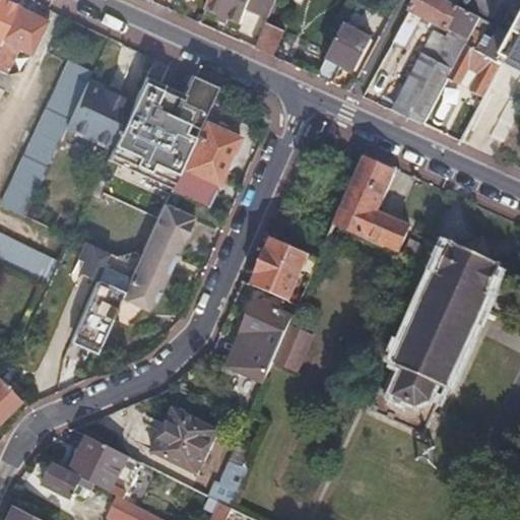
[(0,0),(0,40),(0,41),(17,6),(4,0),(0,0)]
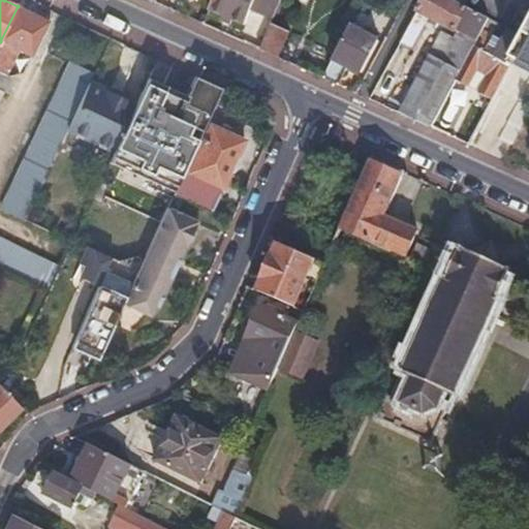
[(274,20),(281,0),(214,0),(211,9),(225,16),(223,21),(232,25),(235,20),(245,24),(250,9),(274,20)]
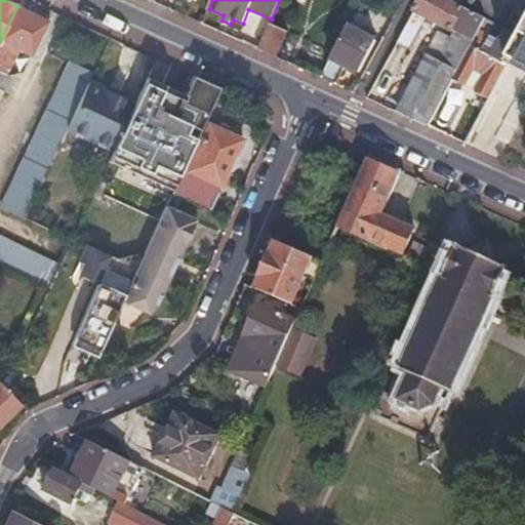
[(460,6),(448,0),(421,0),(397,43),(411,50),(430,18),(454,32),(455,31),(462,34),(459,39),(456,38),(456,37),(455,37),(453,42),(444,36),(441,41),(436,38),(427,55),(418,50),(408,69),(418,74),(398,112),(428,126),(447,90),(453,79),(486,19),(465,8),(460,6)]
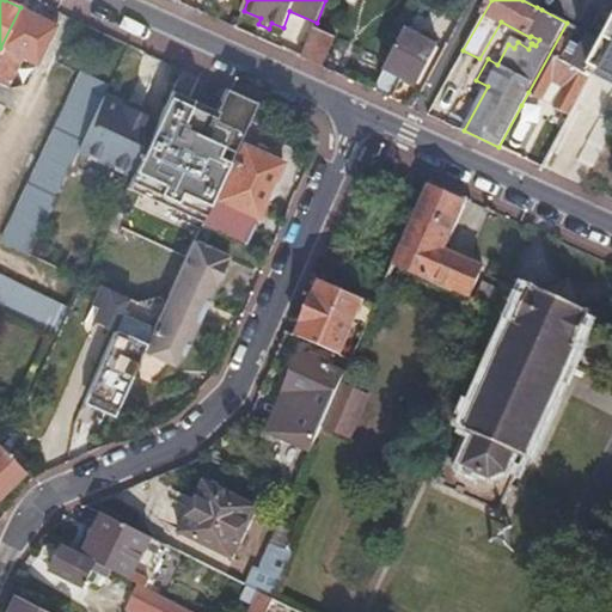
[(611,0),(539,0),(537,7),(542,10),(567,23),(577,29),(589,35),(609,44),(611,46),(611,0)]
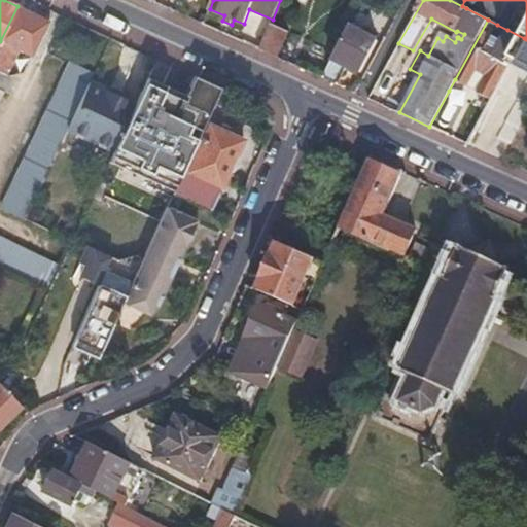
[(0,41),(0,69),(5,71),(19,45),(33,53),(48,22),(18,6),(0,41)]
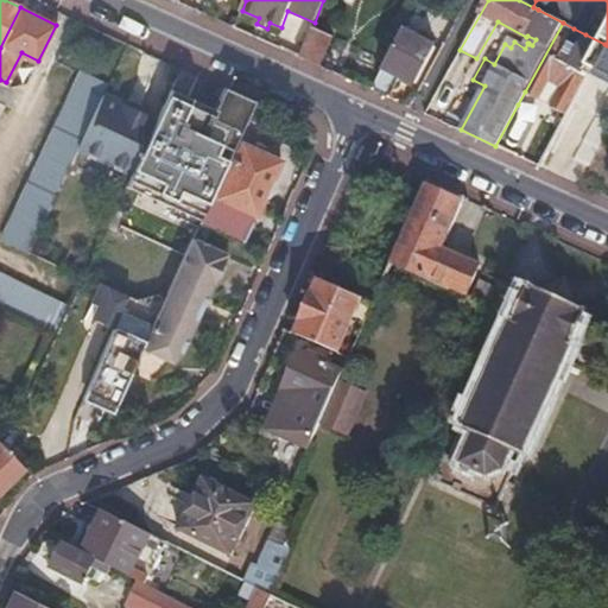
[(574,29),(563,23),(525,92),(538,99),(549,80),(561,87),(551,106),(568,114),(591,69),(605,44),(586,35),(574,58),(564,54),(567,50),(563,46),(574,29)]
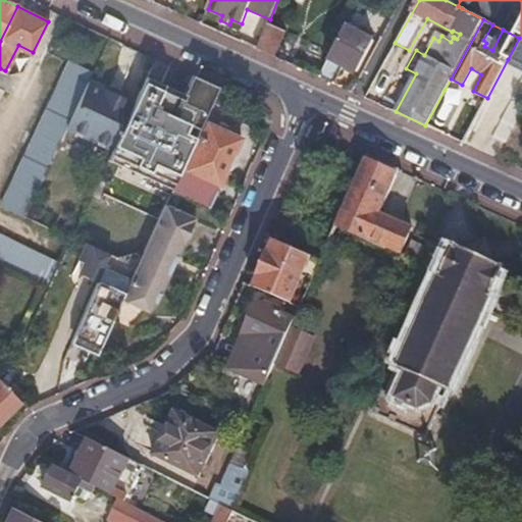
[(347,25),(329,56),(356,70),(358,71),(374,40),(371,38),(347,25)]
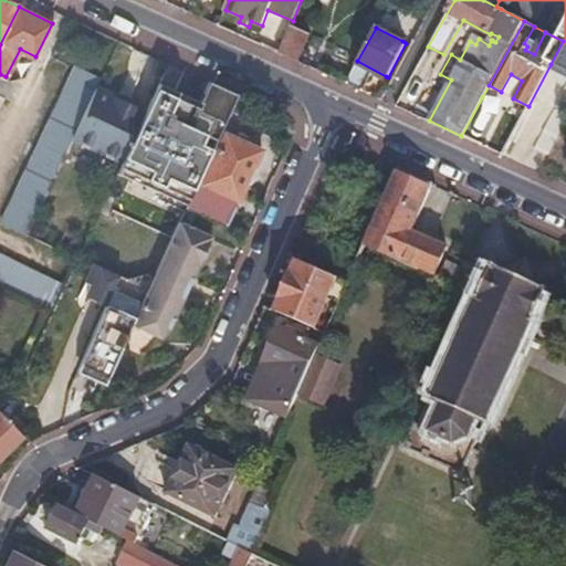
[(290,29),(279,53),(297,61),(307,37),(290,29)]
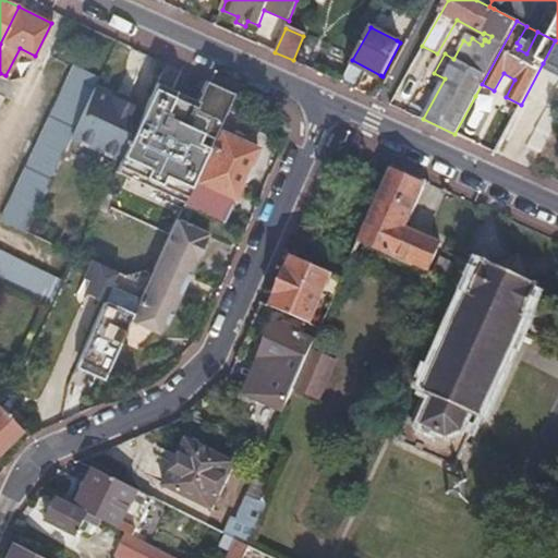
[(557,41),(555,40),(543,63),(557,70),(557,41)]
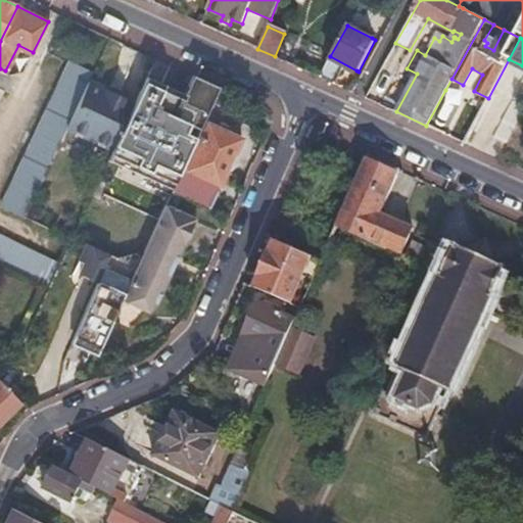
[(64,130),(87,83),(91,75),(69,63),(0,203),(0,204),(22,217),(64,130)]
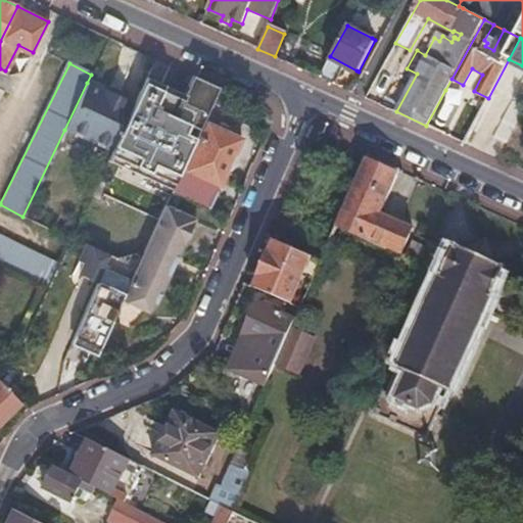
[(5,70),(0,68),(0,95),(11,73),(5,70)]
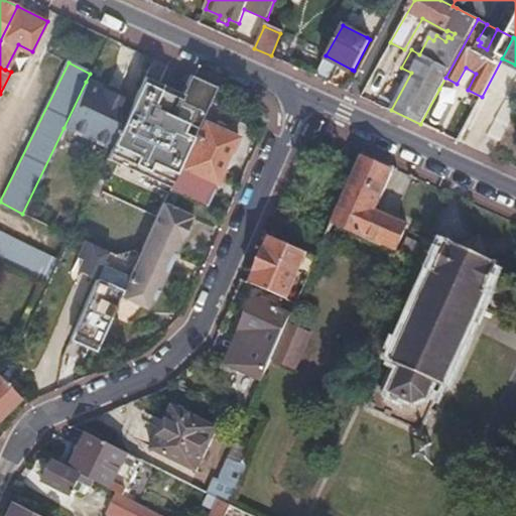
[(466,68),(457,84),(468,90),(476,74),(466,68)]
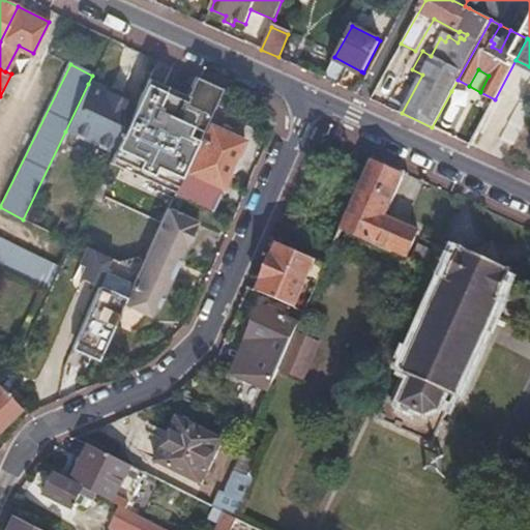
[(162,85),(147,79),(137,101),(133,110),(131,112),(129,116),(114,149),(112,153),(107,164),(148,181),(151,176),(176,187),(182,172),(186,165),(221,89),(194,78),(185,96),(162,85)]
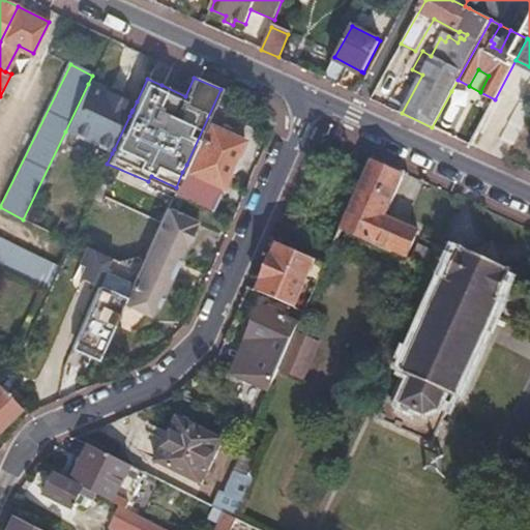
[(131,112),(133,110),(116,101),(118,98),(88,84),(65,131),(112,153),(114,149),(129,116),(131,112)]
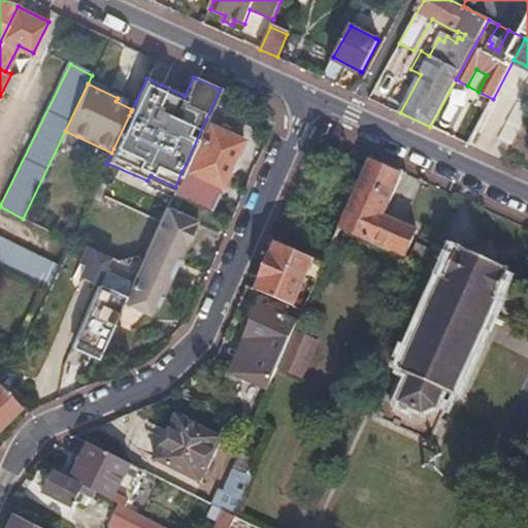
[(450,91),(430,127),(443,133),(459,106),(450,91)]
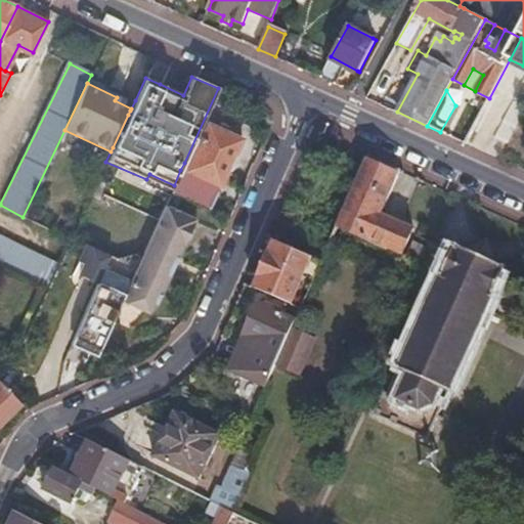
[(218,123),(216,129),(223,133),(226,127),(218,123)]
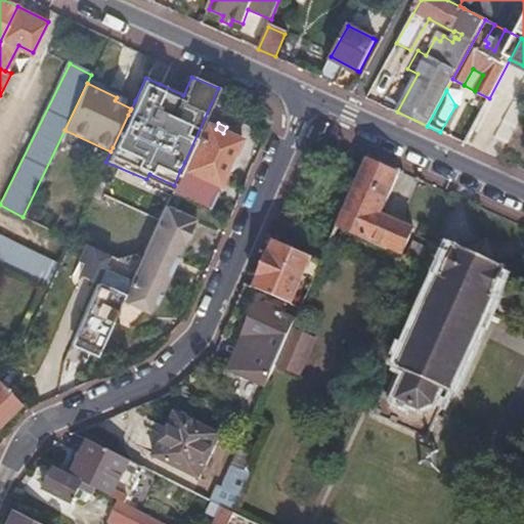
[(185,172),(180,170),(174,185),(170,192),(178,197),(184,182),(209,192),(213,183),(218,186),(239,140),(223,133),(216,129),(207,125),(185,172)]
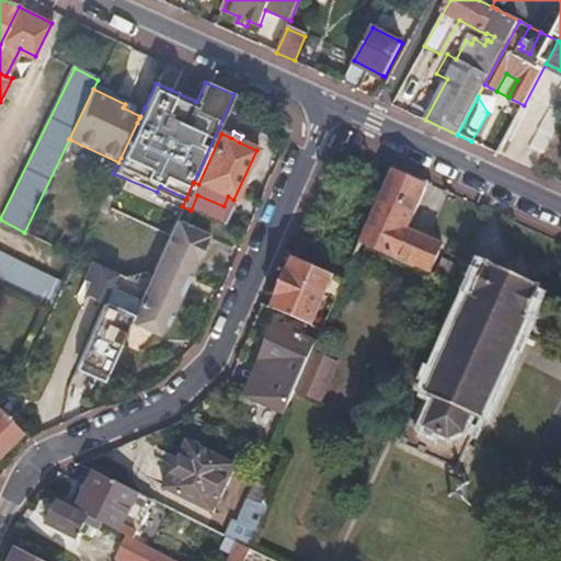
[(426,182),(392,167),(358,241),(393,256),(392,259),(412,267),(413,265),(427,272),(441,244),(405,229),(426,182)]
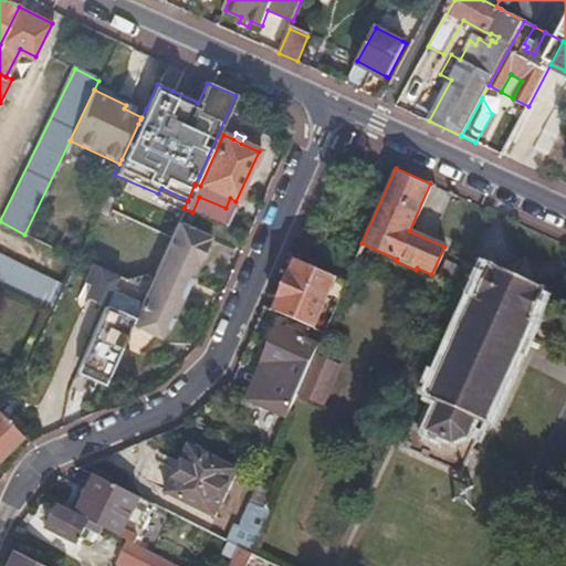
[(230,198),(226,208),(231,211),(236,201),(230,198)]
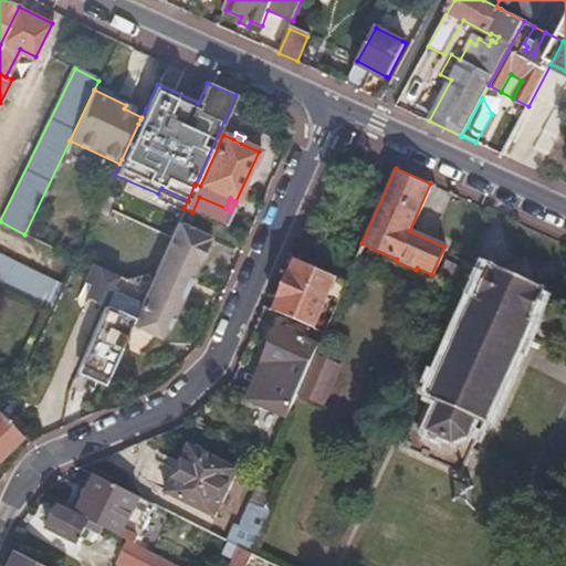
[(208,239),(177,223),(153,275),(184,290),(208,239)]
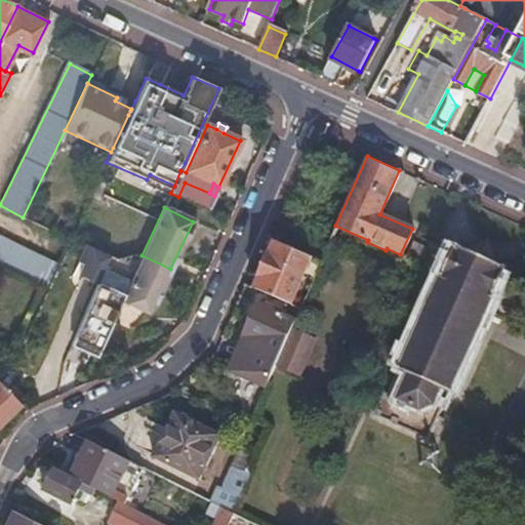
[(0,264),(46,286),(57,264),(0,235),(0,264)]
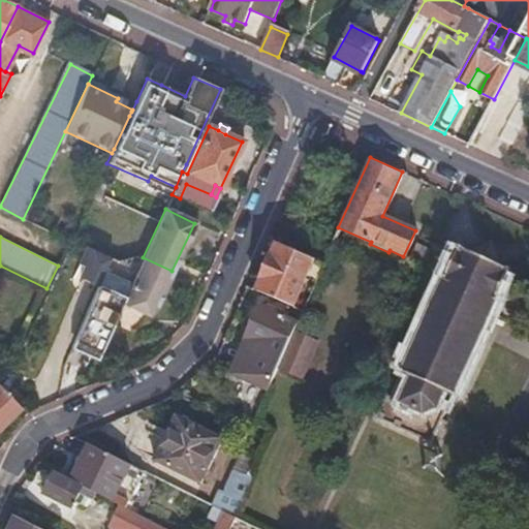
[(428,444),(430,444),(440,421),(446,423),(446,421),(441,418),(450,399),(453,400),(454,400),(456,400),(457,399),(459,399),(459,398),(460,397),(461,398),(463,395),(462,394),(462,392),(462,391),(461,389),(460,386),(459,385),(457,384),(461,376),(463,377),(465,373),(463,372),(467,363),(469,364),(470,364),(472,363),(473,362),(474,362),(475,360),(477,361),(479,356),(477,355),(485,341),(486,342),(488,338),(487,338),(487,336),(488,335),(488,333),(487,332),(486,330),(485,329),(484,329),(483,329),(487,319),(490,320),(491,317),(489,316),(495,302),(498,302),(499,299),(497,298),(498,294),(510,291),(514,292),(516,288),(511,286),(507,276),(508,274),(510,275),(512,271),(510,270),(511,268),(507,266),(506,269),(501,266),(496,251),(493,242),(481,246),(468,250),(463,248),(464,246),(460,244),(438,293),(436,292),(434,297),(436,298),(430,312),(428,312),(426,315),(428,316),(422,331),(419,330),(417,334),(419,335),(418,338),(414,336),(413,334),(411,335),(412,337),(407,347),(405,346),(404,350),(406,350),(399,366),(397,365),(395,369),(398,370),(397,371),(397,372),(397,374),(397,375),(397,376),(398,377),(399,378),(400,378),(392,397),(386,395),(376,418),(428,441),(428,444)]
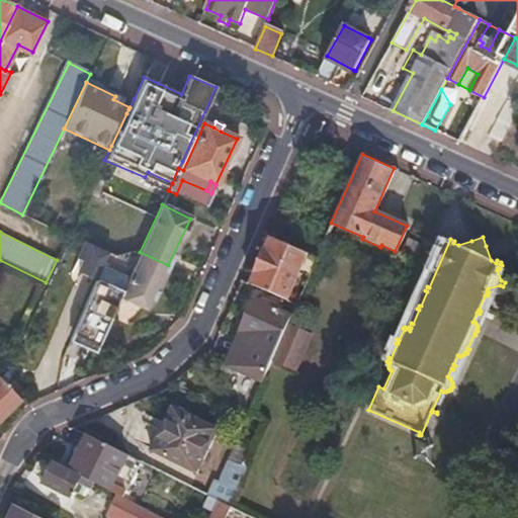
[(307,254),(270,238),(250,283),(286,299),(307,254)]
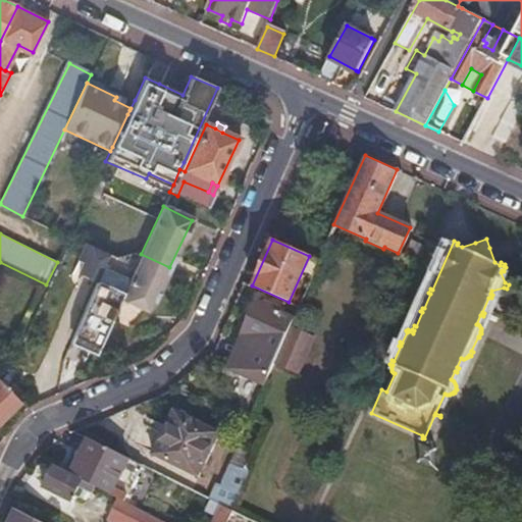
[(415,264),(423,246),(409,240),(401,258),(415,264)]
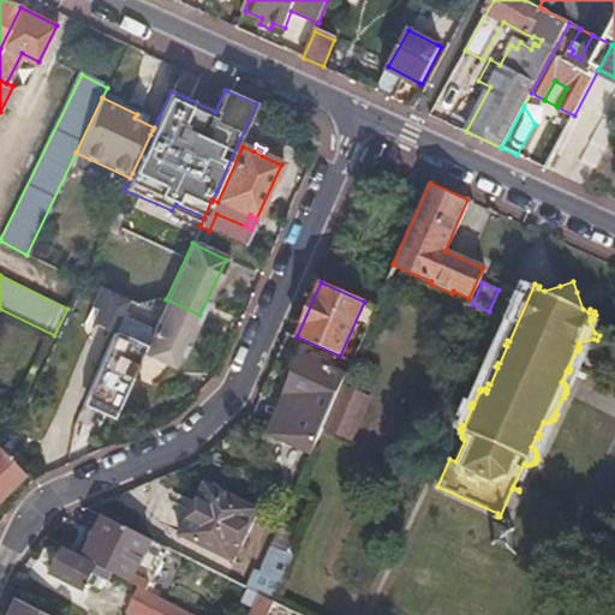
[(129,300),(101,288),(94,304),(97,305),(99,311),(93,324),(114,334),(129,300)]
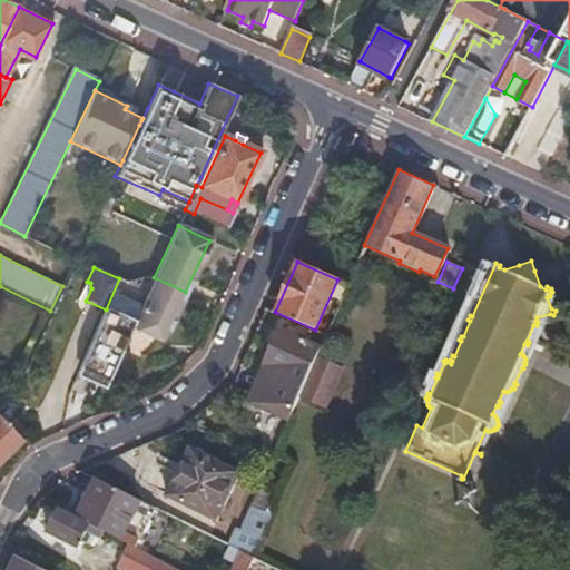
[(166,334),(185,292),(154,277),(120,350),(140,360),(166,334)]
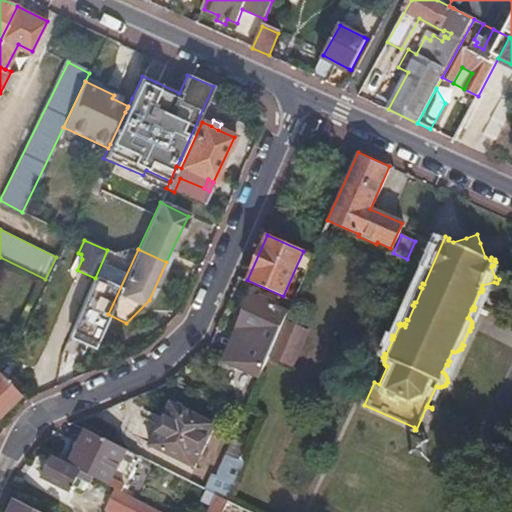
[(81,254),(78,253),(70,270),(76,272),(77,270),(82,259),(81,254)]
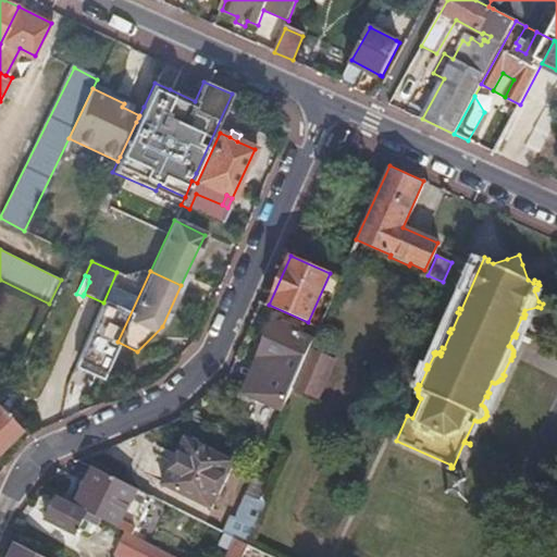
[(245,393),(282,409),(292,386),(308,348),(312,338),(272,322),(258,354),(261,356),(245,393)]
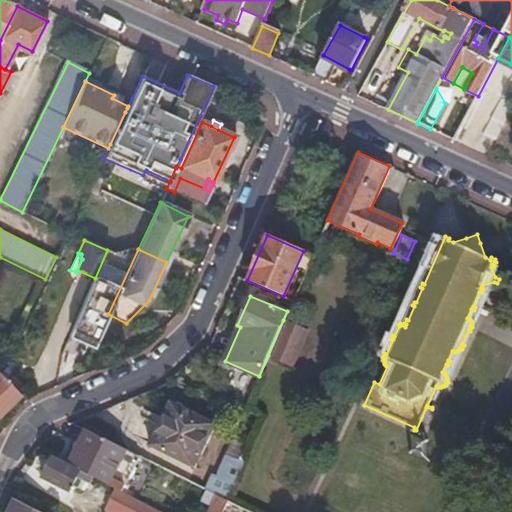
[(306,330),(283,320),(268,355),(291,365),(306,330)]
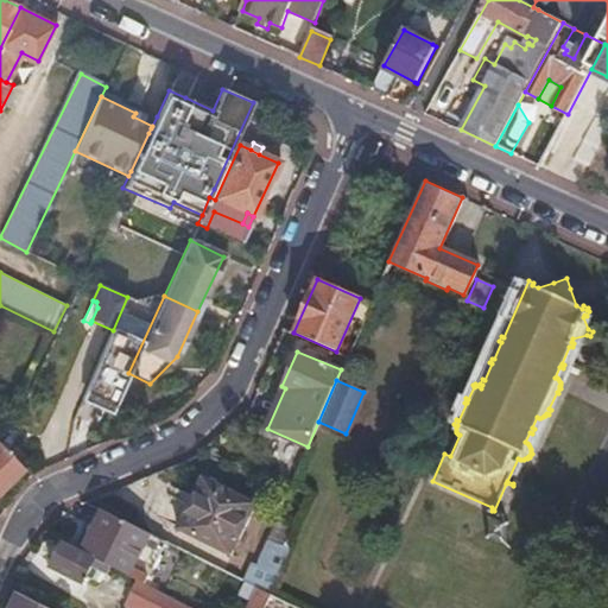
[(0,491),(21,472),(19,469),(26,463),(13,449),(8,454),(7,451),(5,454),(0,448),(0,491)]
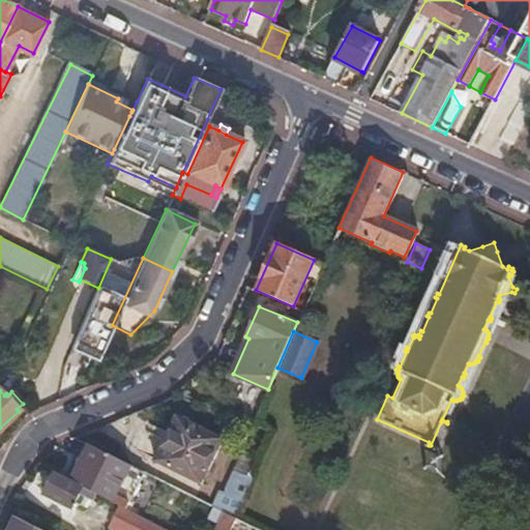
[(176,417),(154,461),(201,483),(223,440),(176,417)]
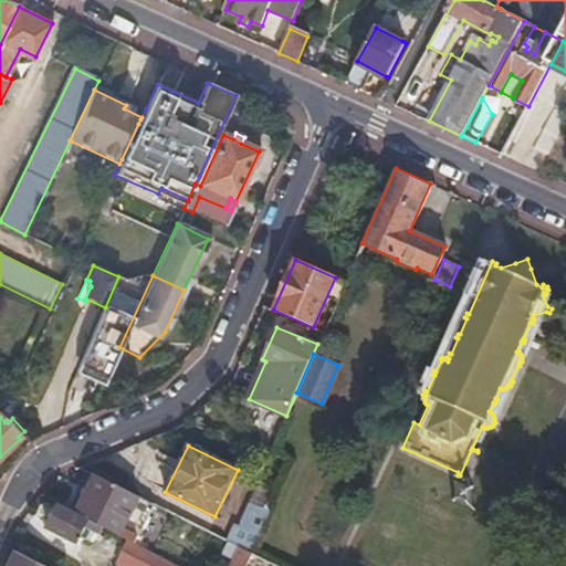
[(138,498),(98,478),(91,492),(85,489),(73,512),(74,512),(105,528),(119,535),(122,536),(130,541),(137,544),(140,537),(125,530),(142,499),(138,498)]
